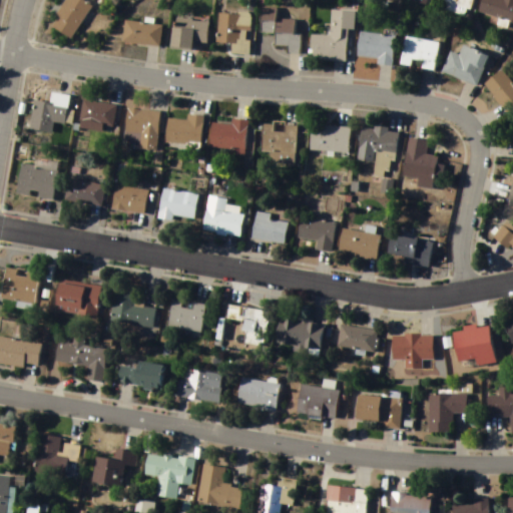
[(72,40),(91,7),(79,0),(66,0),(50,28),(72,40)]
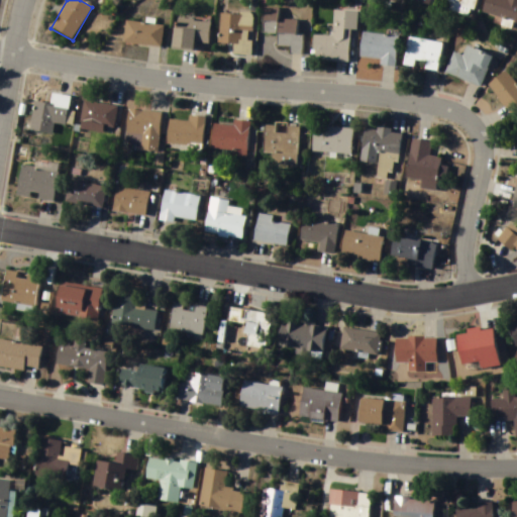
[(442,0),(440,9),(474,18),(478,0),(442,0)]
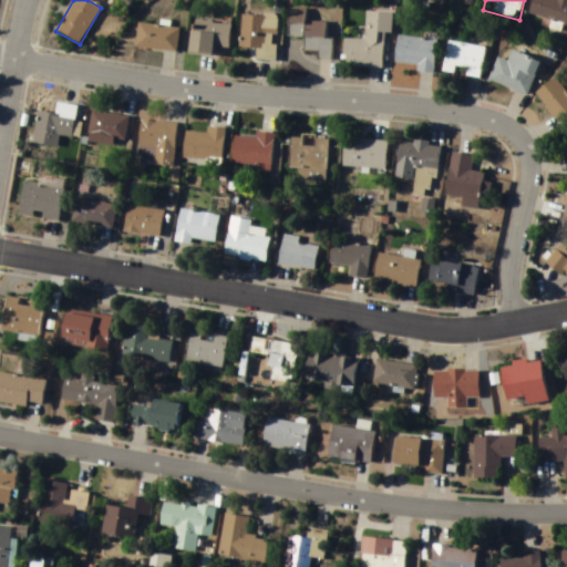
[(566,0),(533,0),(531,17),(566,23),(566,0)]
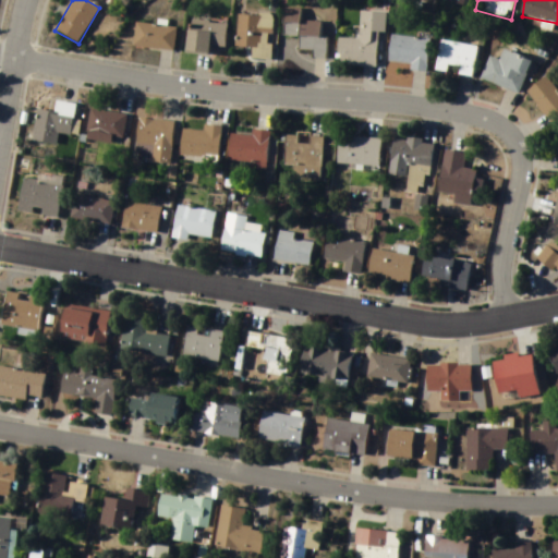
[(300,51),(314,51),(313,59),(327,60),(328,38),(320,38),(322,23),(301,22),(301,10),(286,9),(284,38),(300,38),(300,51)]
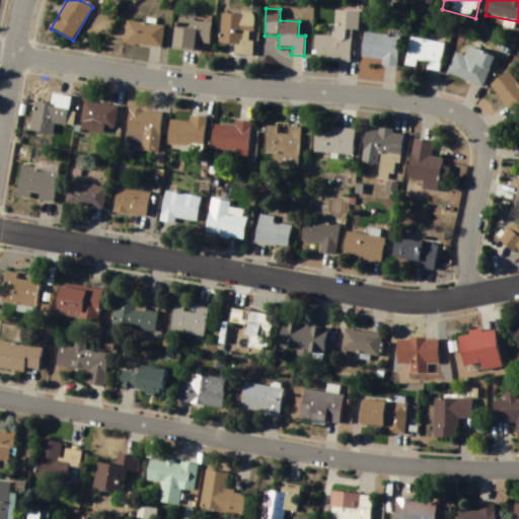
[(352,63),(353,31),(359,31),(360,12),(336,11),(335,36),(316,35),(315,61),(352,63)]
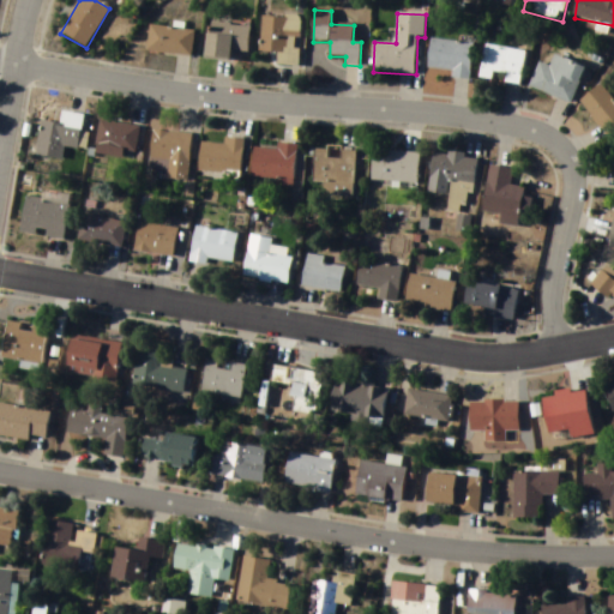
[(277,66),(300,67),(302,17),(263,16),(262,53),(278,53),(277,66)]
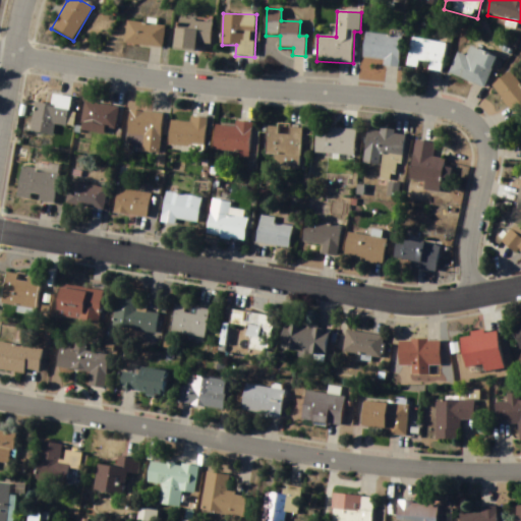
[(197,44),(211,45),(213,22),(177,20),(175,51),(196,52),(197,44)]
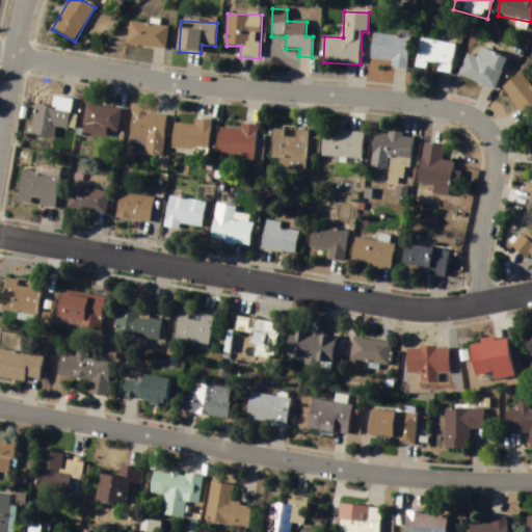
[(168,28),(130,23),(127,46),(165,51),(168,28)]
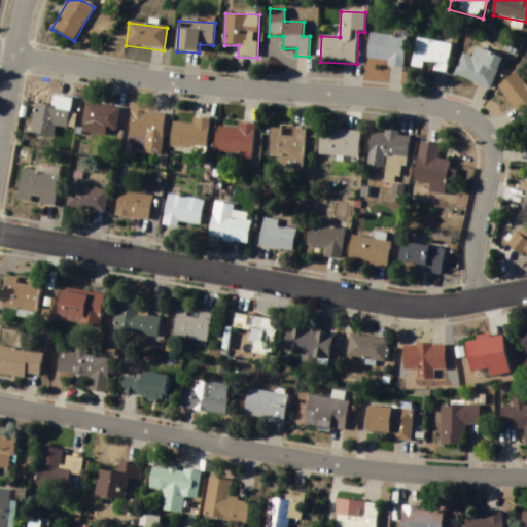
[(403,67),(406,38),(371,35),(367,64),(403,67)]
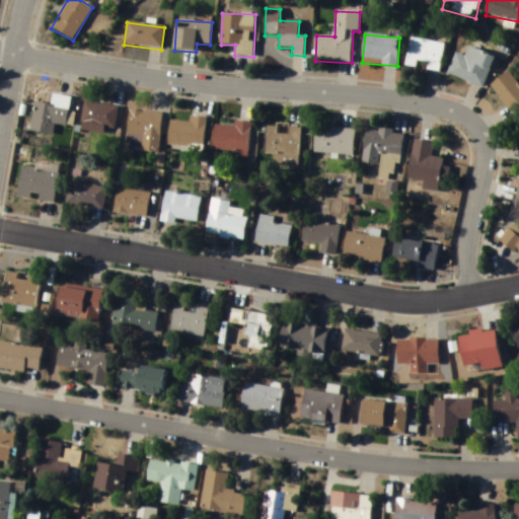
[(445,45),(411,39),(405,66),(417,68),(418,62),(428,64),(427,71),(440,73),(445,45)]
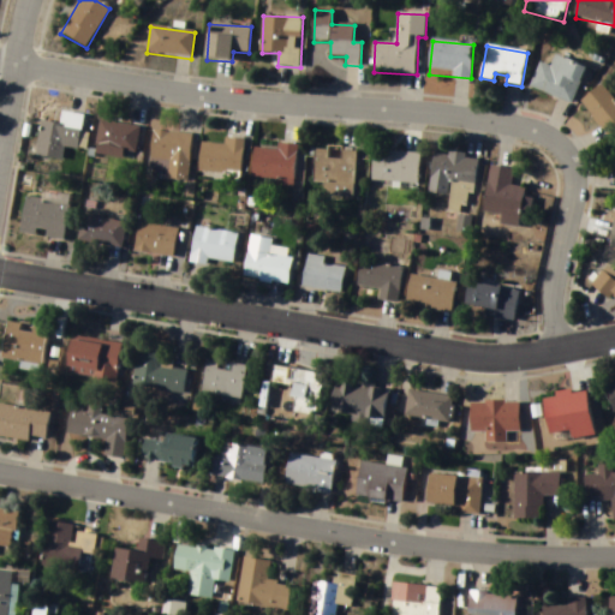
[(530,87),(573,105),(587,69),(556,55),(551,67),(539,64),(530,87)]
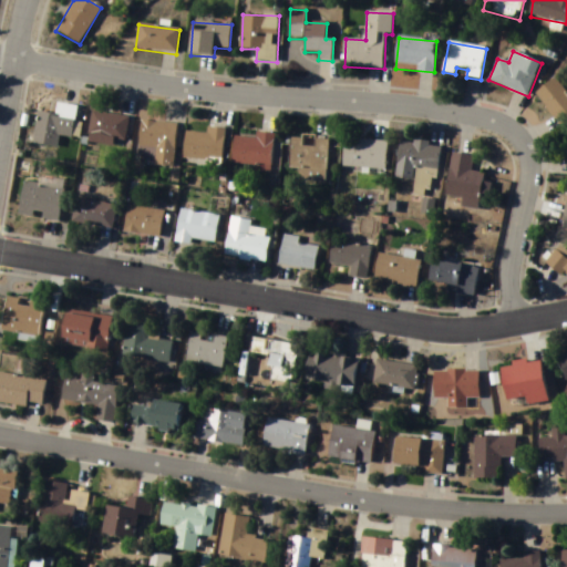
[(566,93),(557,79),(537,93),(560,126),(566,122),(566,93)]
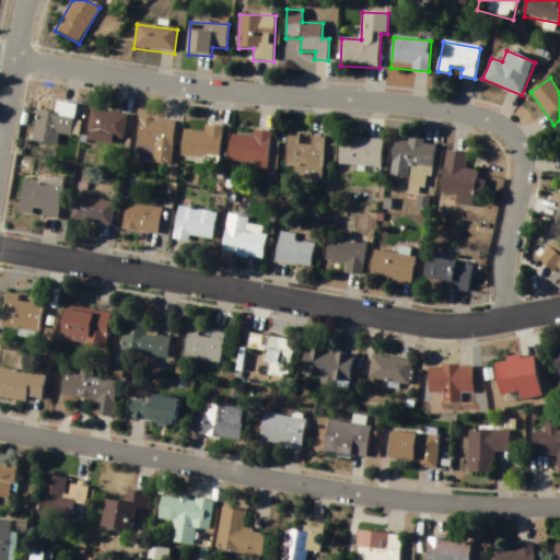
[(37,112),(34,143),(57,147),(58,136),(72,137),(77,105),(56,103),(55,114),(37,112)]
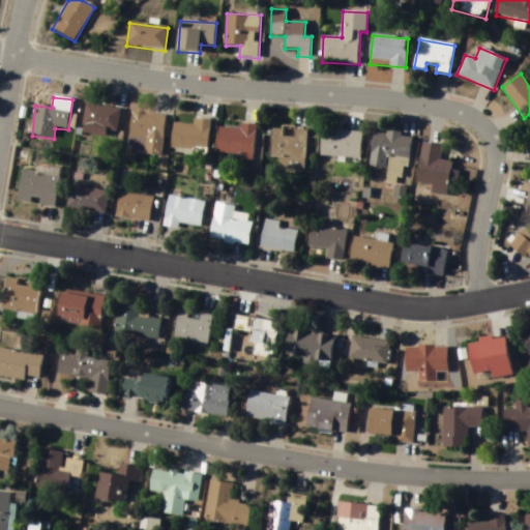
[(82,131),(117,136),(120,110),(85,106),(82,131)]
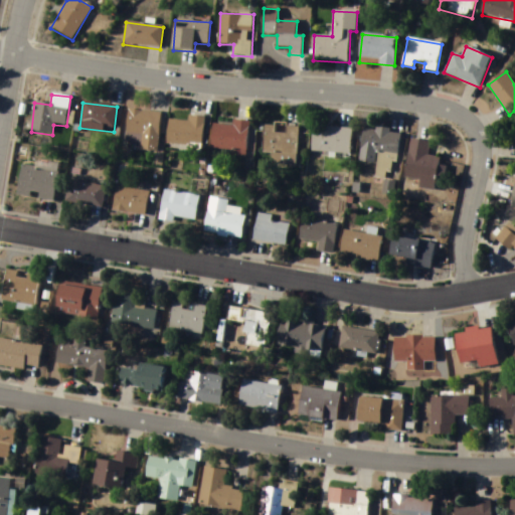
[(158,153),(160,113),(128,111),(126,144),(139,145),(138,152),(158,153)]
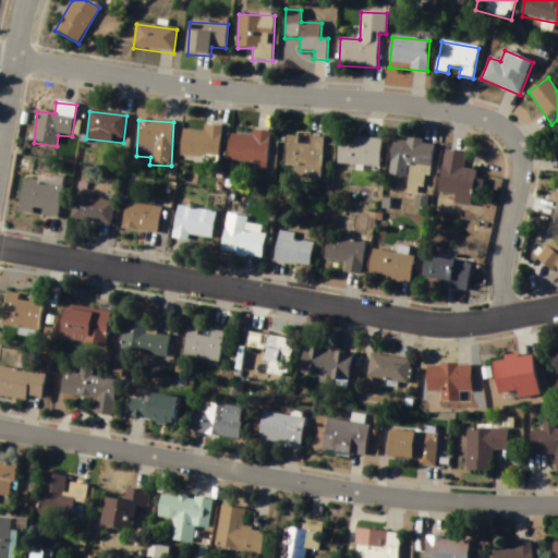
[(181,158),(219,160),(222,128),(206,126),(206,132),(183,130),(181,158)]
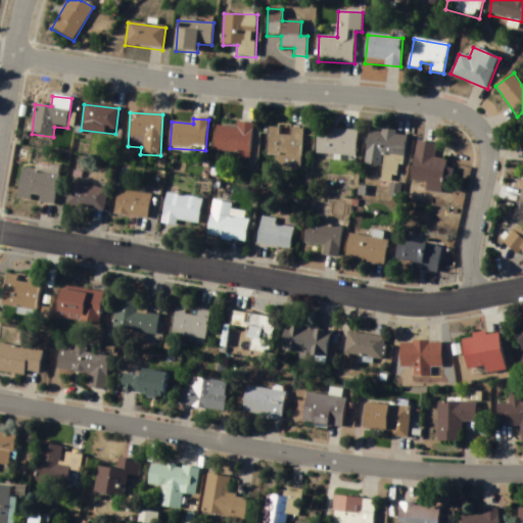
[(253,124),(237,123),(236,128),(217,127),(215,154),(250,157),(253,124)]
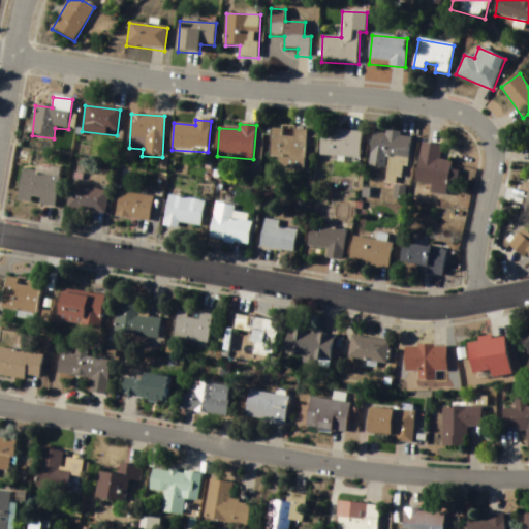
[(270,128),(270,158),(307,158),(307,128),(270,128)]
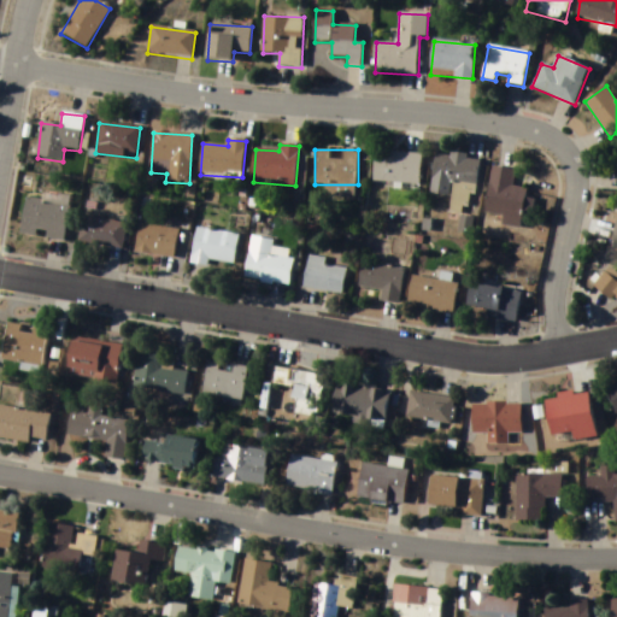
[(375,184),(421,184),(421,153),(375,153),(375,184)]
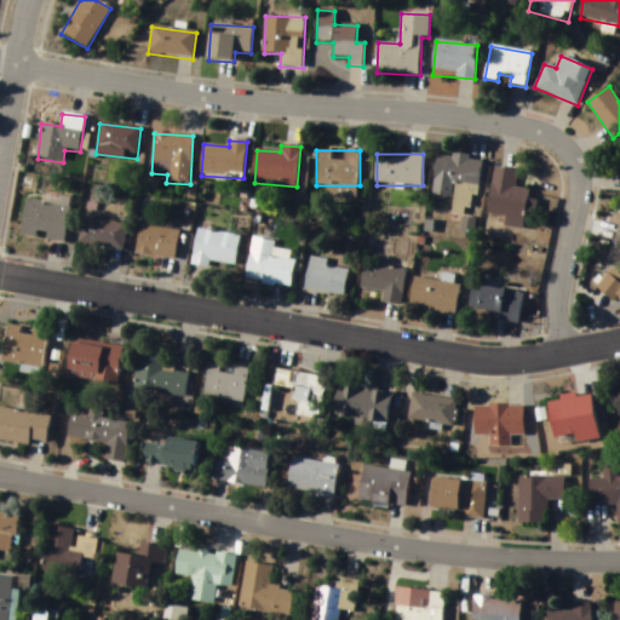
[(432,195),(454,199),(453,206),(475,208),(482,160),(438,154),(432,195)]
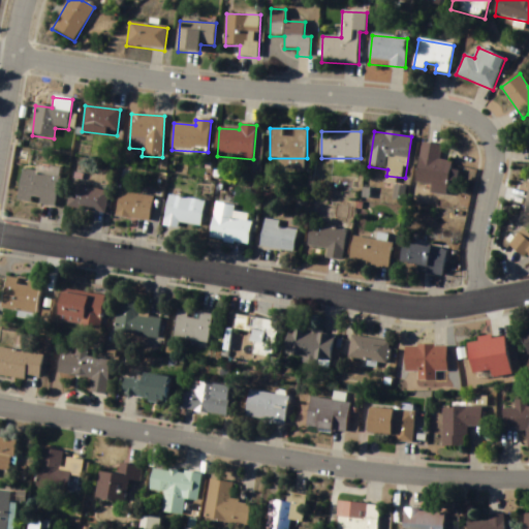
[(442,146),(422,144),(417,184),(433,185),(432,194),(447,195),(448,182),(458,183),(459,172),(452,170),(453,162),(441,160),(442,146)]
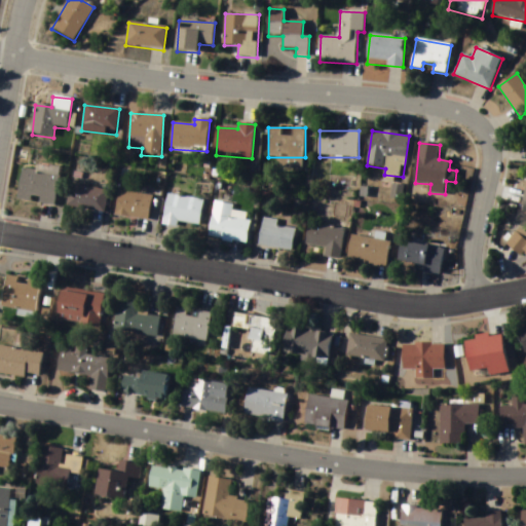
[(23,168),(17,200),(54,207),(60,176),(23,168)]
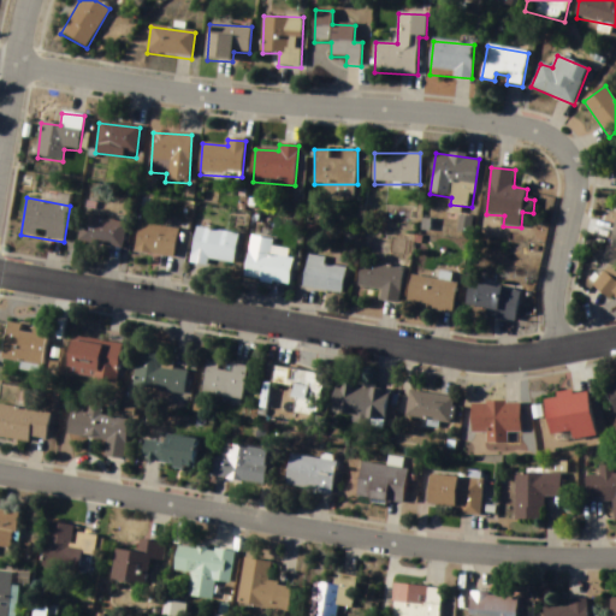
[(126,224),(82,217),(78,243),(123,249),(126,224)]
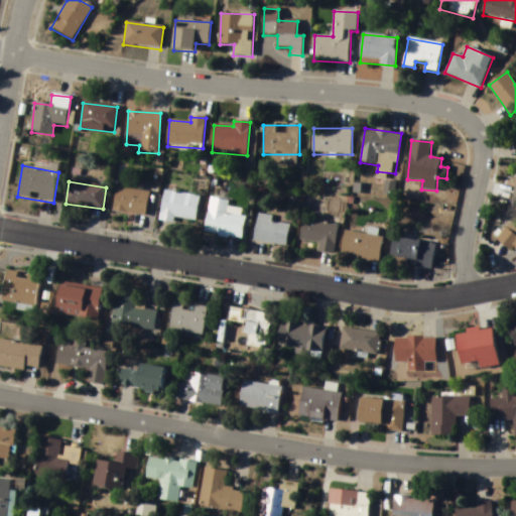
[(150,194),(117,186),(113,211),(146,218),(150,194)]
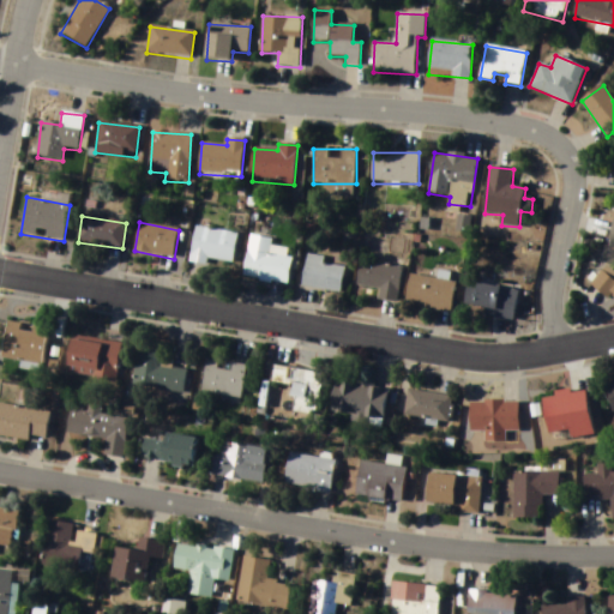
[(233,269),(238,234),(196,228),(191,262),(233,269)]
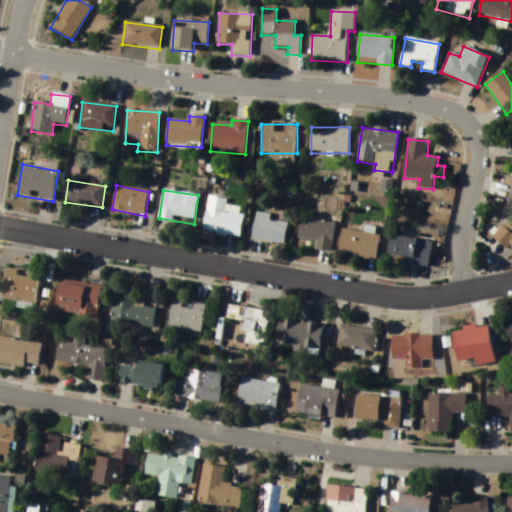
[(240,238),(243,210),(227,207),(228,200),(209,198),(204,232),(240,238)]
